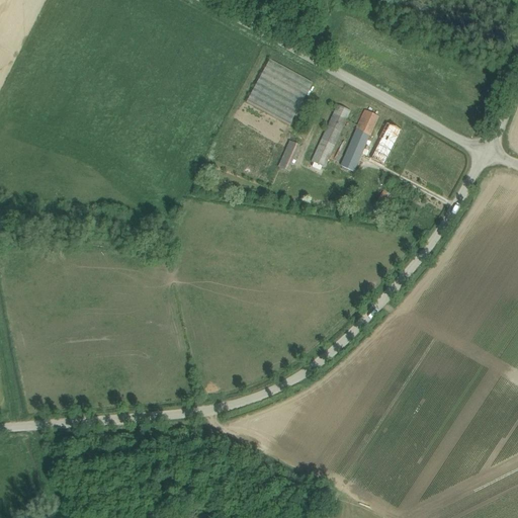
[(290,124),(312,81),(268,60),(247,102),(290,124)]
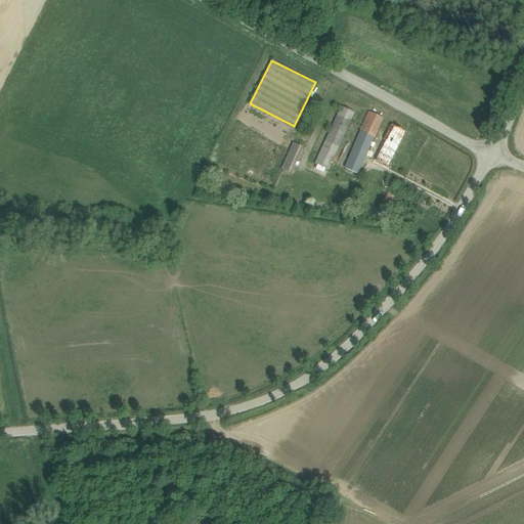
[(314,163),(328,169),(354,113),(342,106),(314,163)]
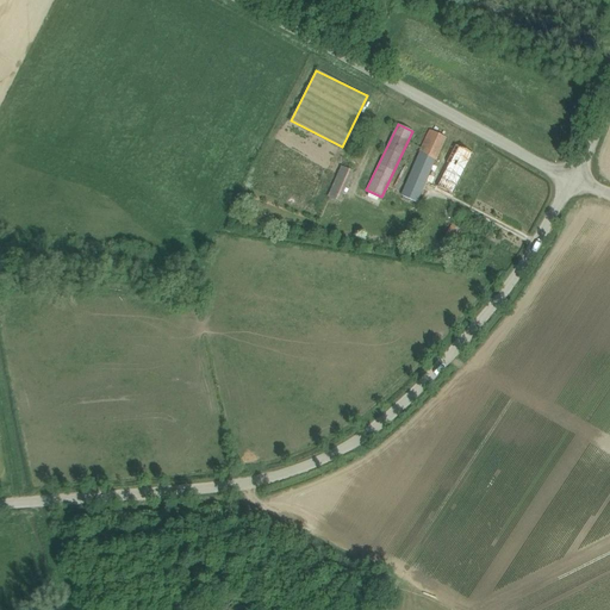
[(435,161),(434,160),(446,138),(430,130),(418,153),(417,151),(399,195),(417,203),(435,161)]
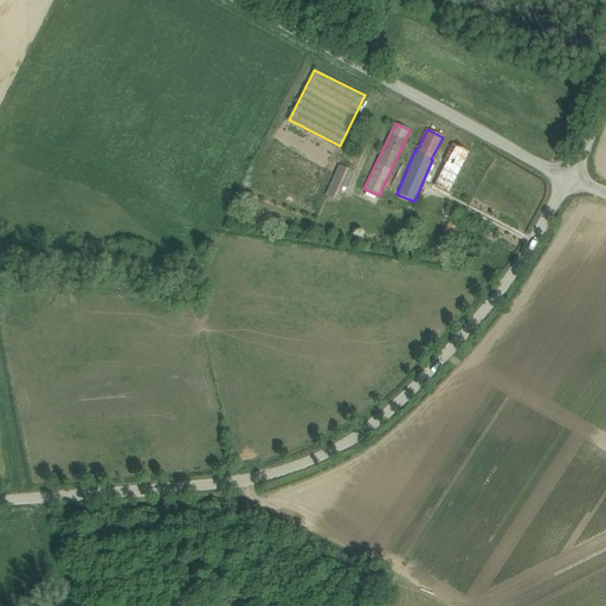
[(470,154),(452,144),(440,168),(439,171),(442,172),(433,186),(434,186),(436,187),(449,194),(470,154)]
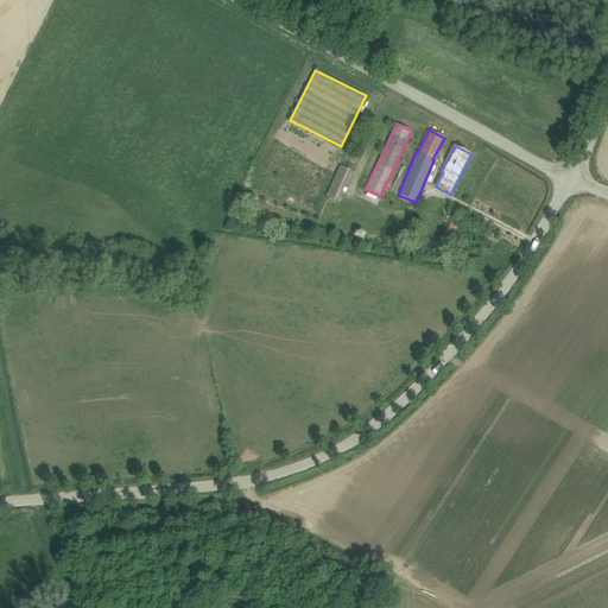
[(340,165),(327,195),(339,200),(352,170),(340,165)]
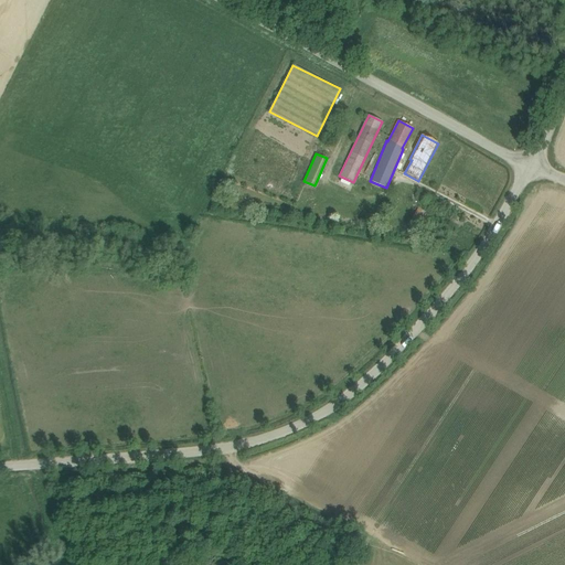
[(423,226),(429,215),(418,208),(412,220),(423,226)]
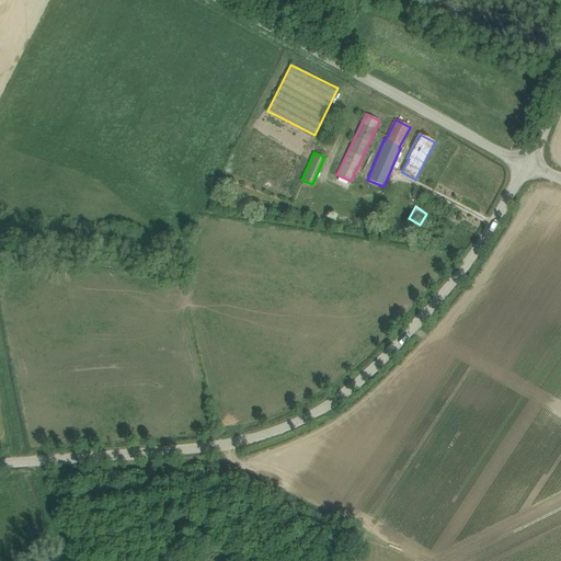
All buildings are outlined.
